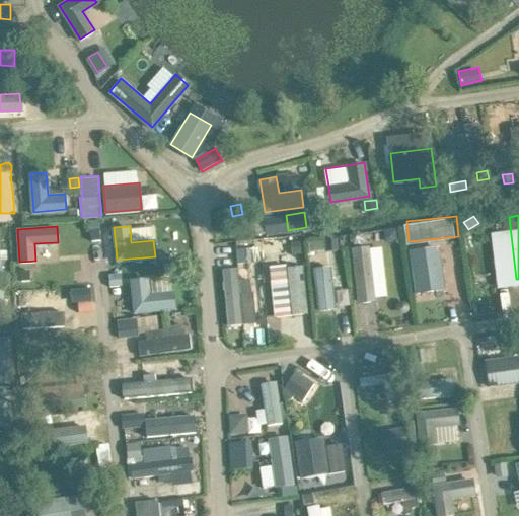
[(396,227),(383,229),(384,230),(385,237),(389,240),(398,239),(396,228),(396,227)]
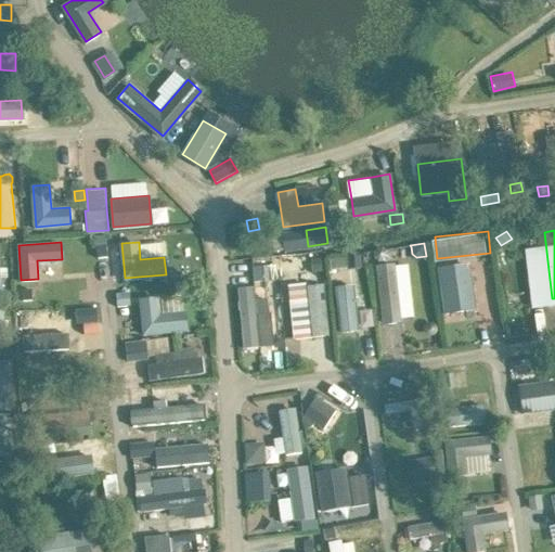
[(106,245),(97,246),(98,256),(107,255),(106,245)]
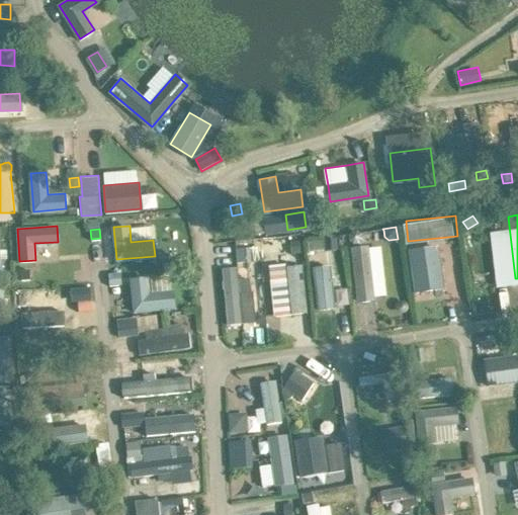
[(300,251),(299,238),(289,240),(291,252),(300,251)]
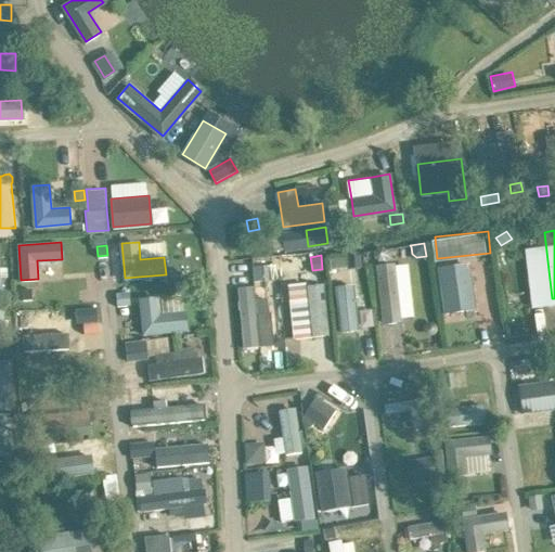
[(358,257),(347,258),(348,269),(359,268),(358,257)]
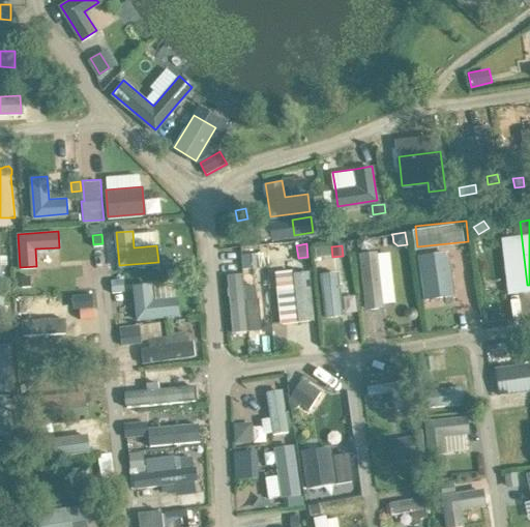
[(360,253),(365,305),(383,303),(377,251),(360,253)]
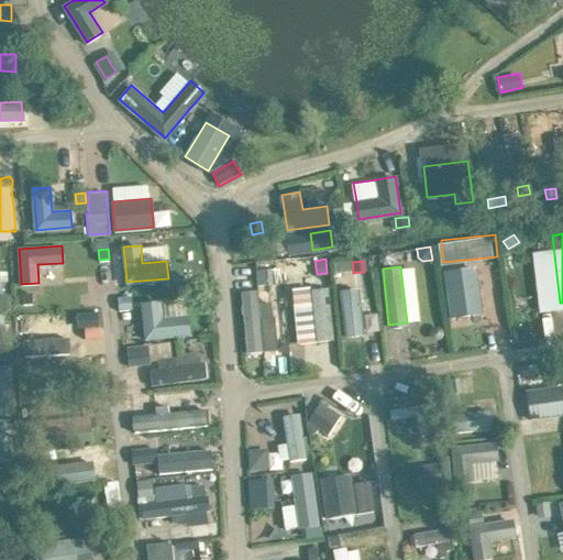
[(273,283),(271,267),(255,268),(256,284),(273,283)]
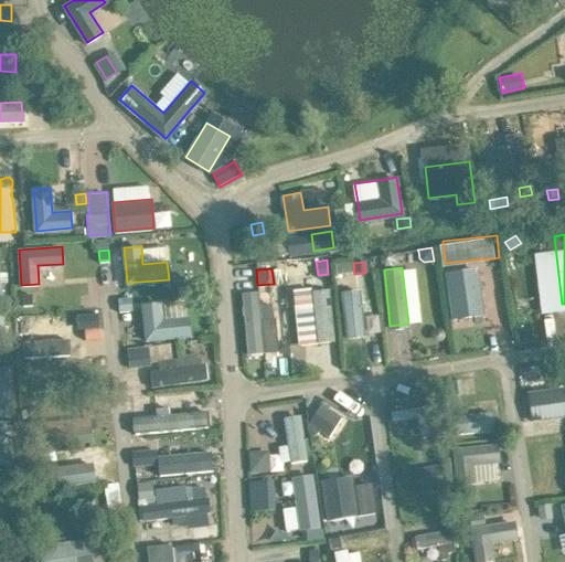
[(477,269),(447,274),(452,317),(483,313),(477,269)]
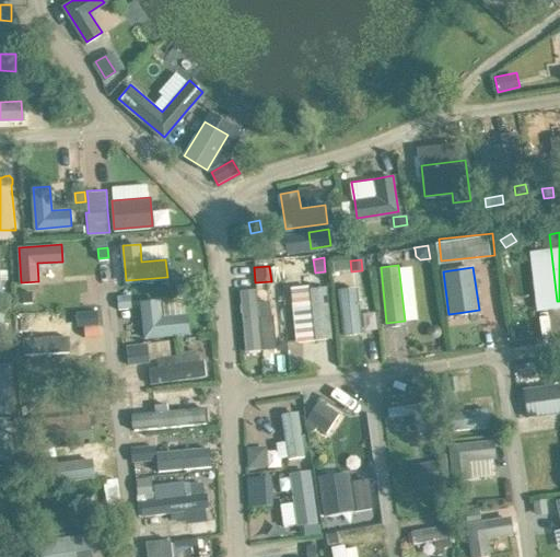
[(310,285),(290,287),(296,340),(315,338),(331,336),(326,288),(311,289),(310,285)]
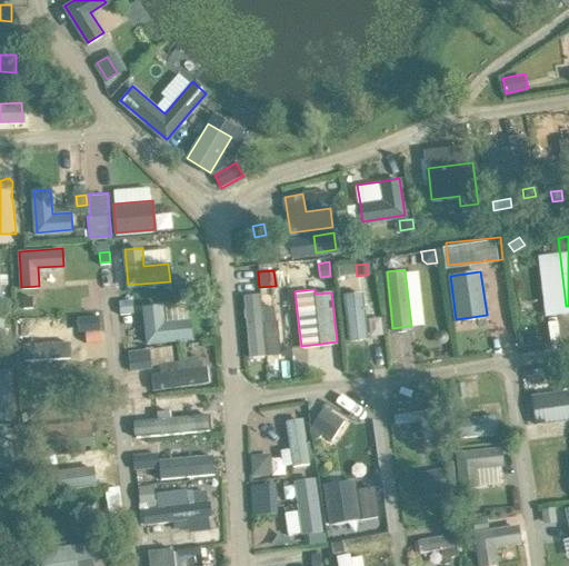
[(362,293),(345,294),(350,338),(367,337),(362,293)]
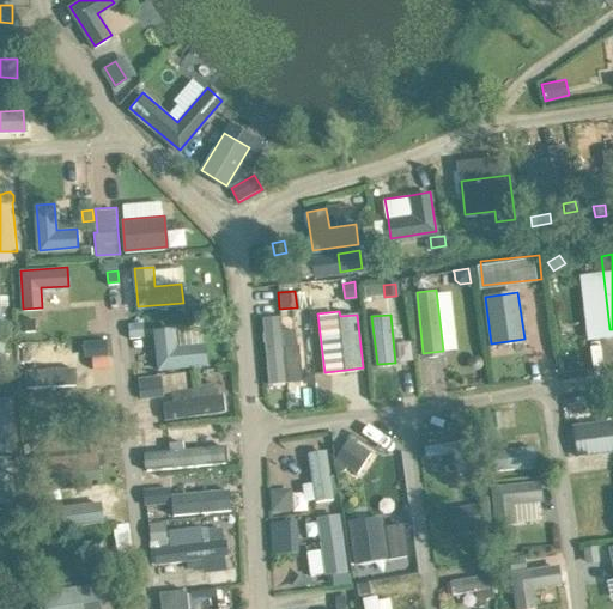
[(281,329),(280,316),(262,318),(263,327),(268,382),(286,379),(302,378),(299,343),(296,343),(295,328),(281,329)]
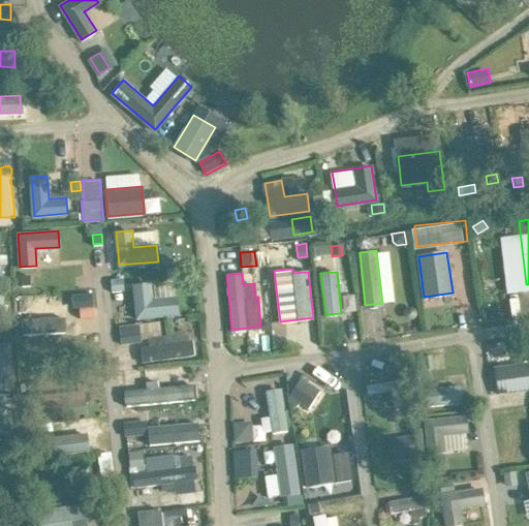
[(30,274),(21,275),(22,285),(31,284),(30,274)]
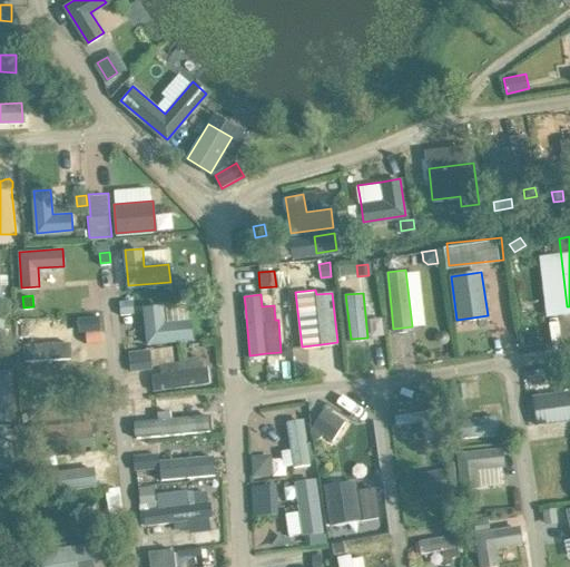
[(131,301),(121,302),(123,314),(134,313),(131,301)]
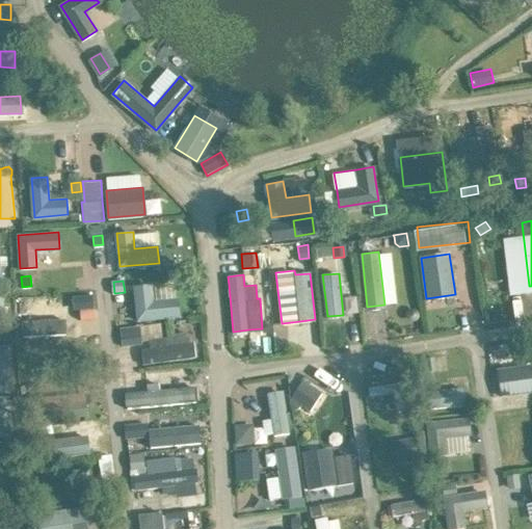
[(138,319),(178,315),(176,299),(153,301),(151,285),(135,287),(138,319)]
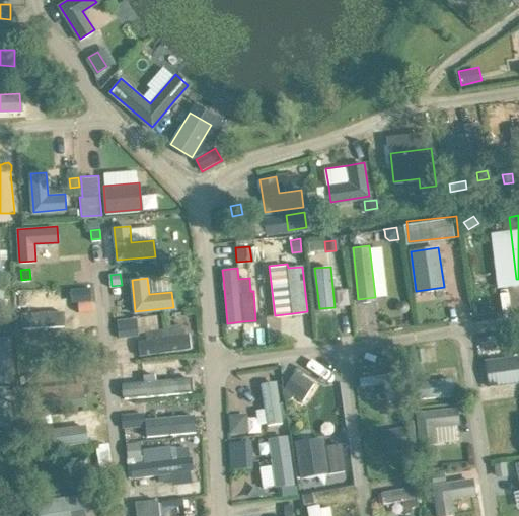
[(28,292),(16,293),(17,305),(29,304),(28,292)]
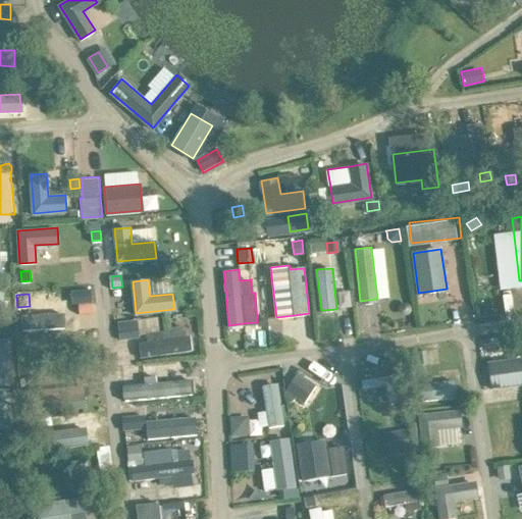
[(39,315),(39,308),(24,309),(25,316),(27,329),(63,326),(62,313),(55,314),(55,308),(46,309),(47,315),(39,315)]
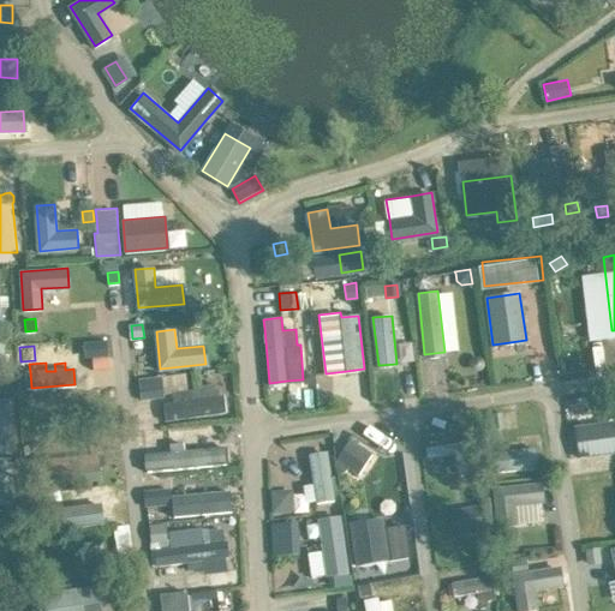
[(161,376),(139,378),(142,397),(163,395),(161,376)]
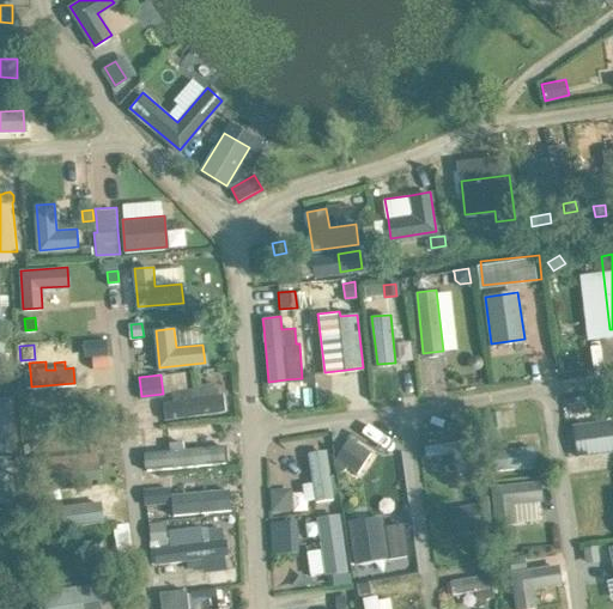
[(217,396),(214,383),(194,387),(195,388),(184,389),(169,391),(171,402),(164,403),(167,418),(178,415),(224,409),(222,395),(217,396)]
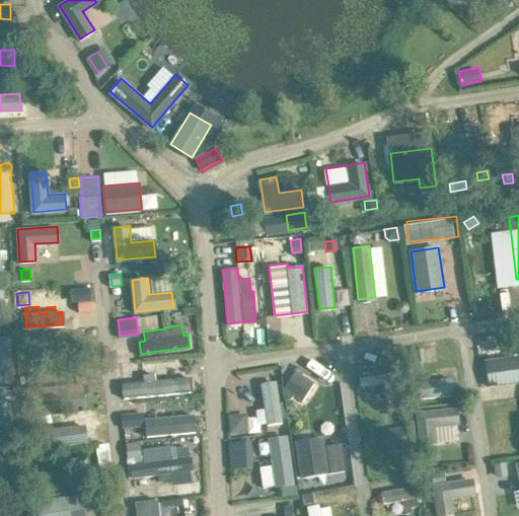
[(516,333),(507,335),(509,344),(517,343),(516,333)]
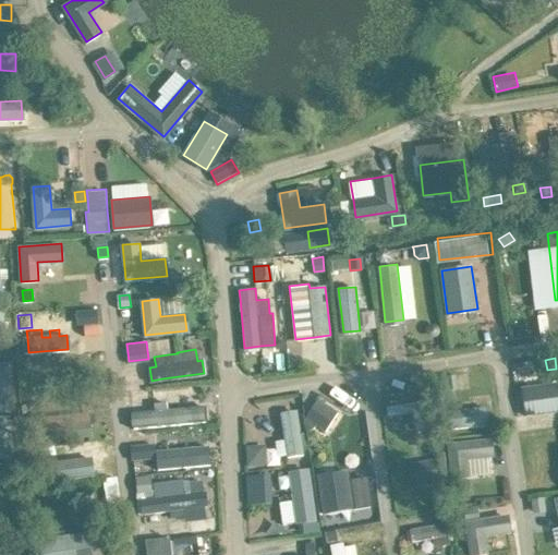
[(62,376),(60,362),(37,364),(39,377),(27,378),(28,384),(29,393),(88,387),(86,373),(62,376)]
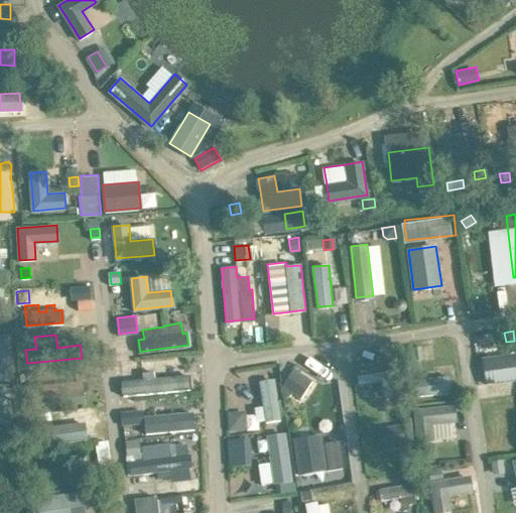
[(0,367),(9,368),(8,336),(0,336),(0,367)]
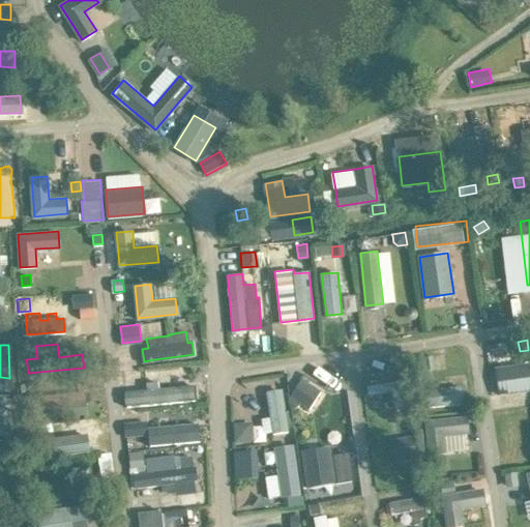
[(433,354),(423,355),(425,370),(435,369),(433,354)]
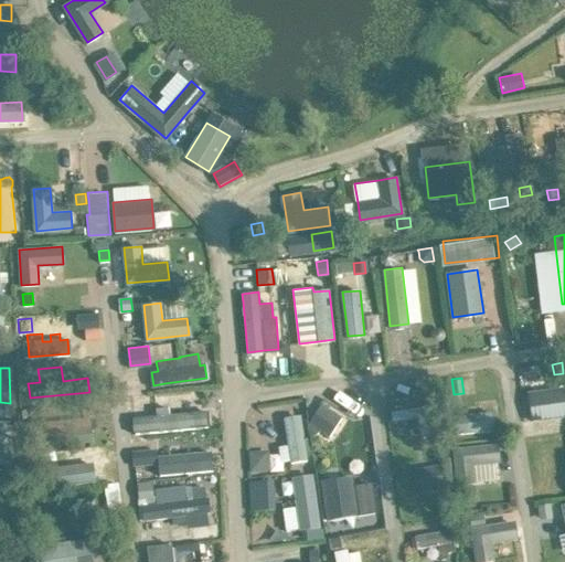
[(564,414),(564,386),(564,388),(529,392),(532,419),(564,414)]
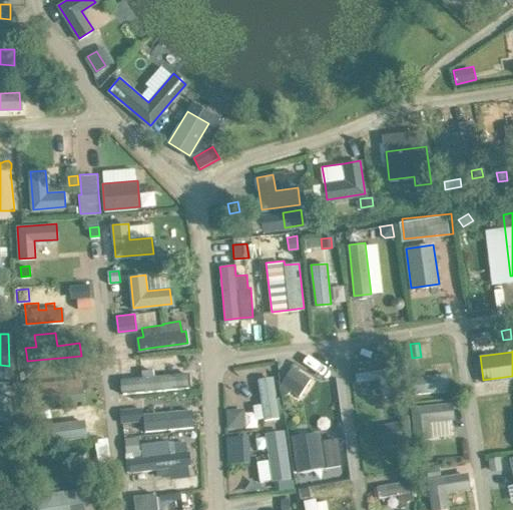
[(399,391),(394,359),(355,365),(357,381),(381,377),(383,393),(399,391)]
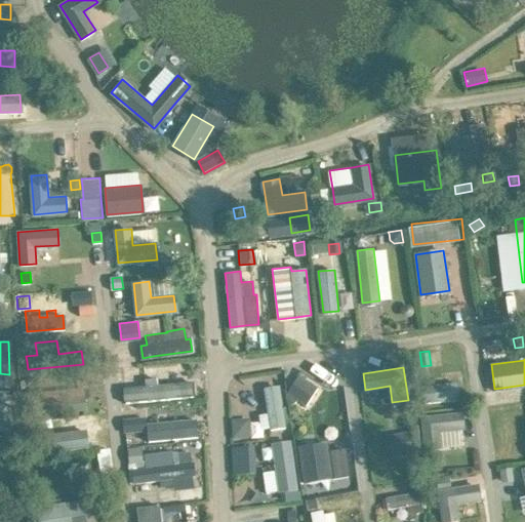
[(298,374),(287,391),(298,398),(309,382),(298,374)]
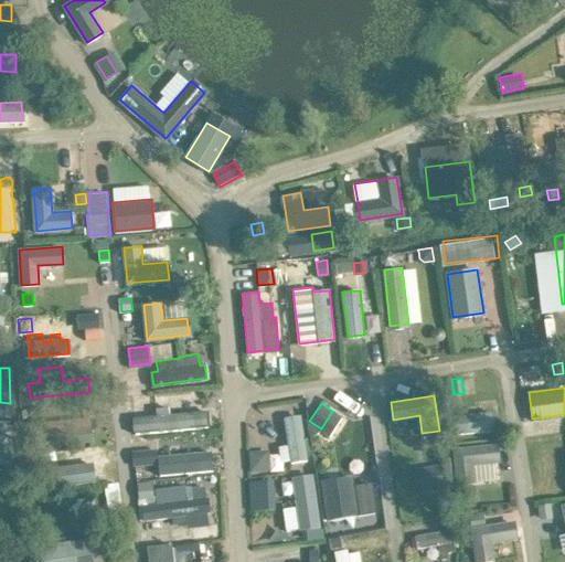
[(10,405),(0,404),(0,417),(10,417),(10,405)]
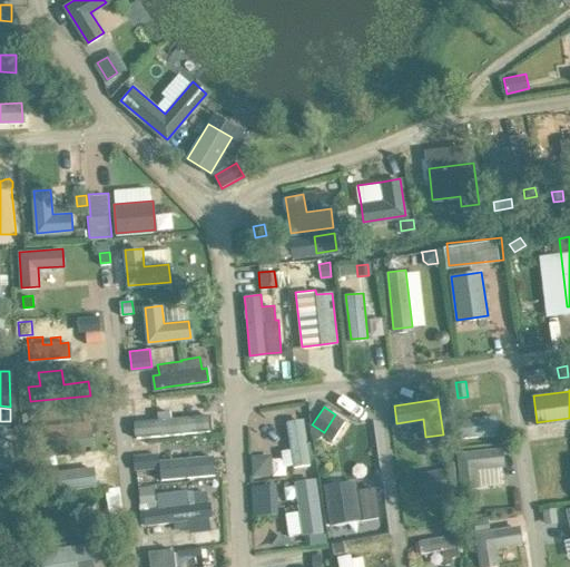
[(276,409),(253,409),(254,436),(277,434),(276,409)]
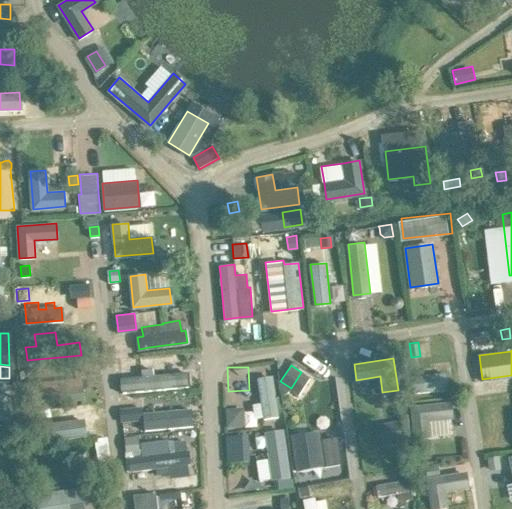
[(154,374),(153,368),(141,369),(142,375),(121,377),(122,383),(123,392),(189,386),(187,371),(154,374)]
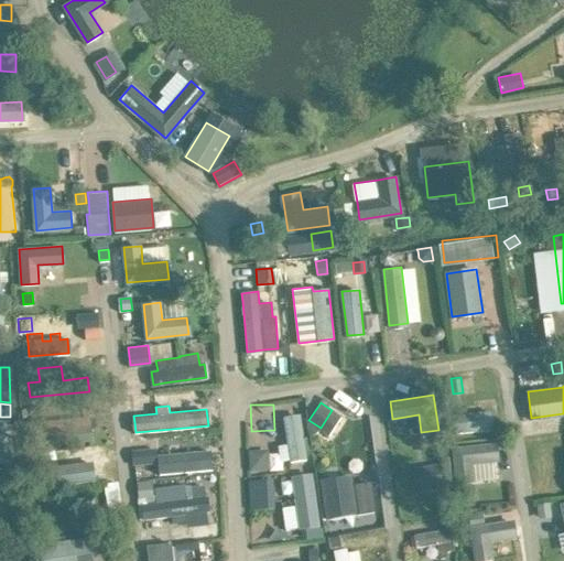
[(300,414),(284,418),(291,461),(306,459),(300,414)]
